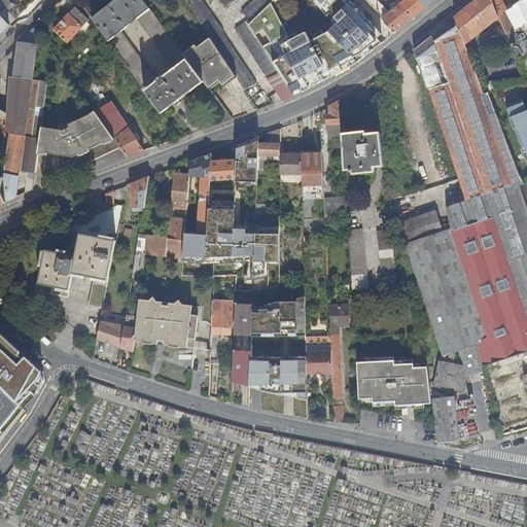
[(12,0),(0,0),(0,12),(11,25),(24,11),(12,0)]
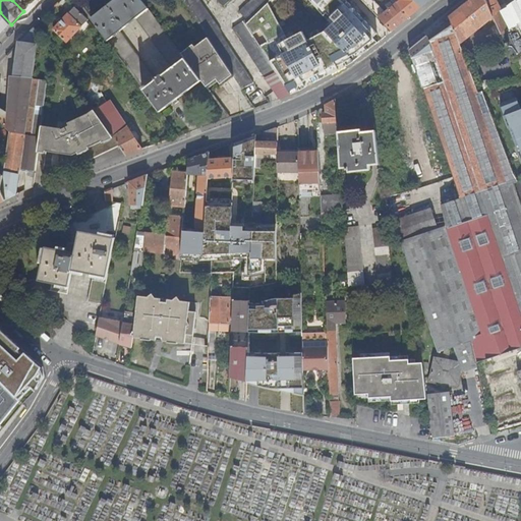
[(203,80),(183,55),(140,0),(114,0),(92,18),(117,53),(159,111),(203,80)]
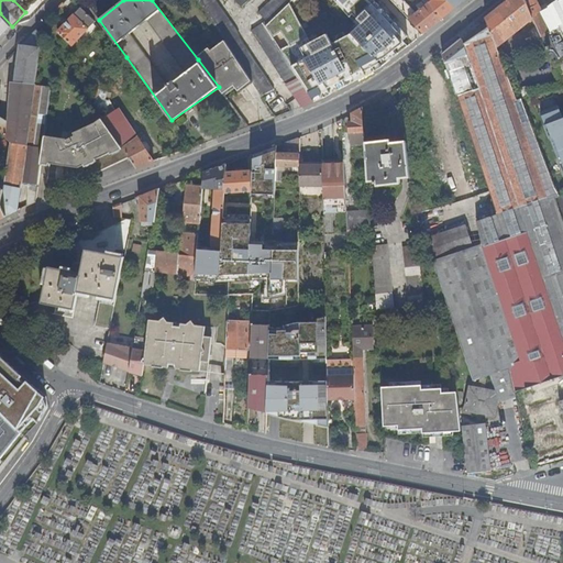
[(238,32),(214,0),(198,0),(225,41),(252,81),(265,100),(276,94),(240,40),(238,32)]
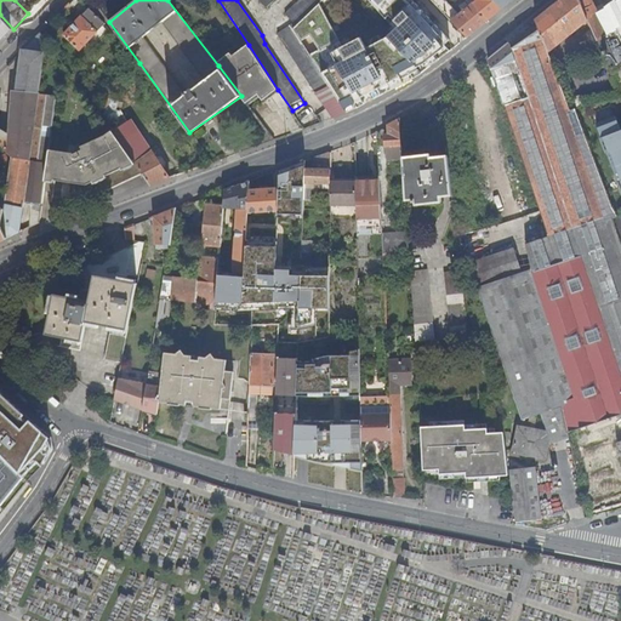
[(318,95),(330,86),(329,84),(306,47),(292,28),(296,24),(313,7),(320,0),(298,0),(285,13),(294,22),(277,34),(318,95)]
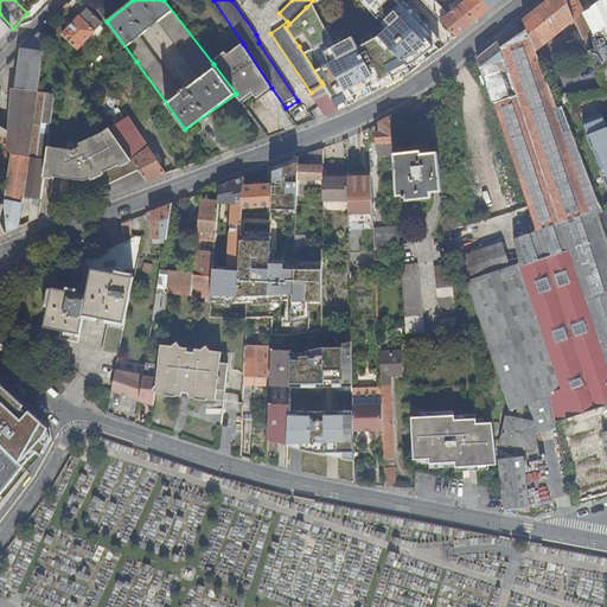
[(379,8),(370,0),(351,0),(350,1),(349,2),(366,20),(379,8)]
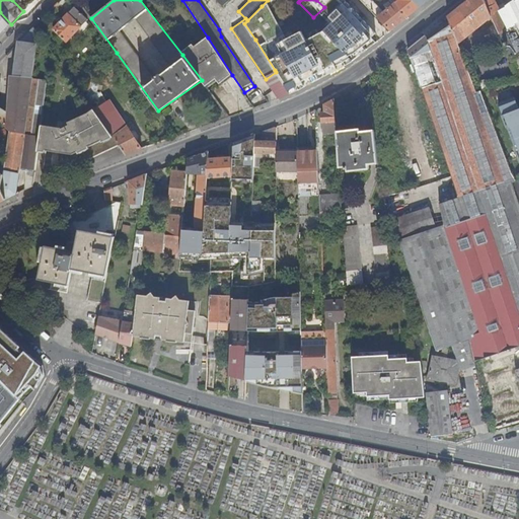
[(361,0),(390,31),(408,17),(396,2),(392,5),(382,13),(369,0),(361,0)]
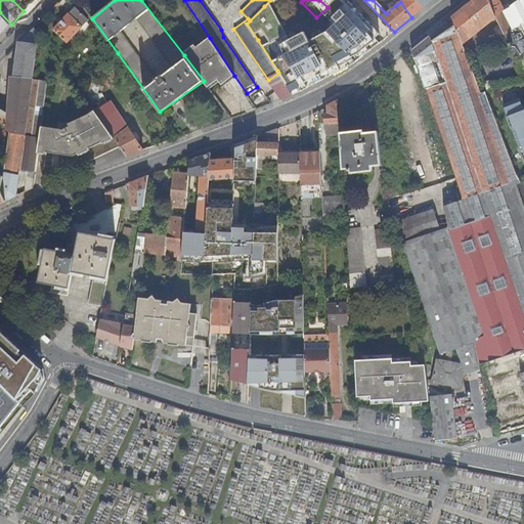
[(401,0),(400,2),(411,17),(424,7),(416,0),(401,0)]
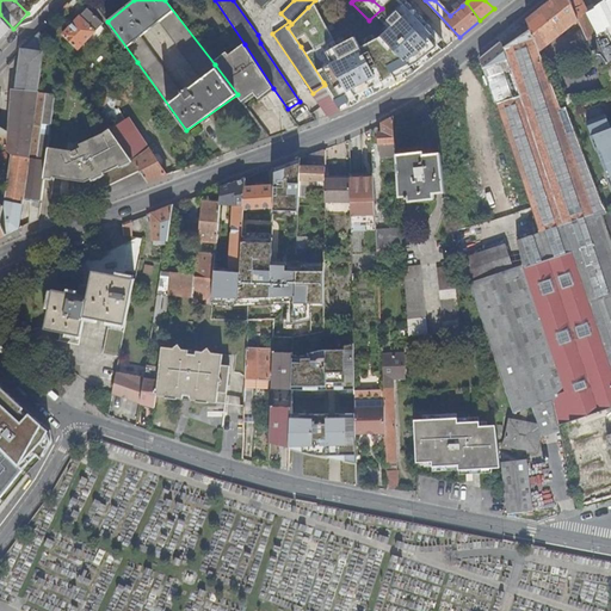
[(539,51),(579,20),(575,12),(574,10),(569,0),(553,0),(528,20),(531,29),(539,51)]
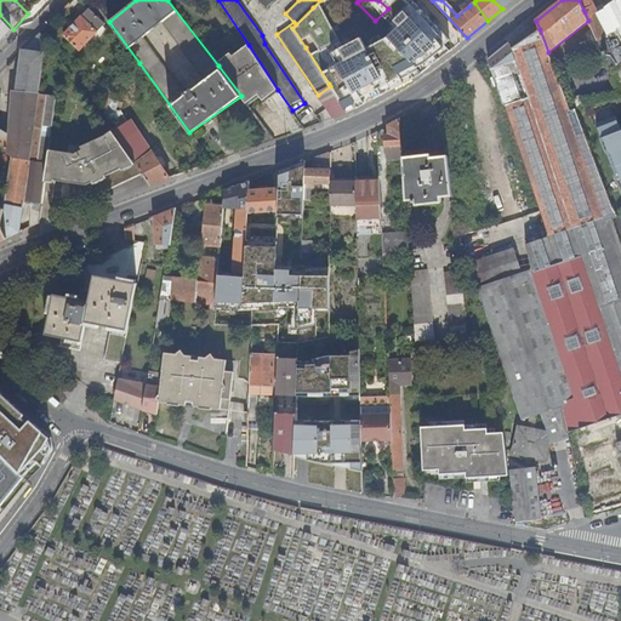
[(593,3),(592,0),(579,0),(584,10),(593,6),(593,3)]
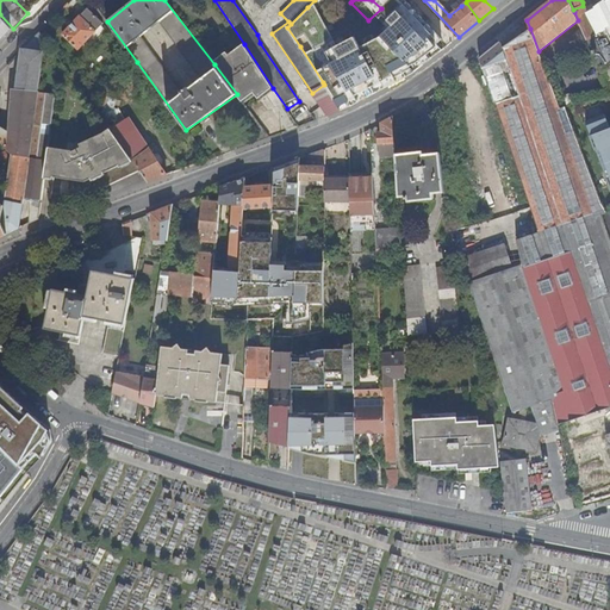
[(79,49),(104,23),(87,7),(62,33),(79,49)]
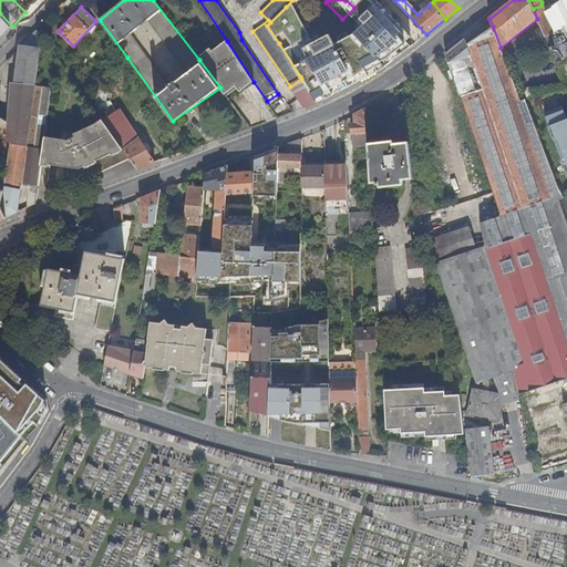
[(566,34),(566,32),(554,8),(547,11),(544,7),(534,11),(537,19),(545,37),(560,66),(566,62),(566,34)]
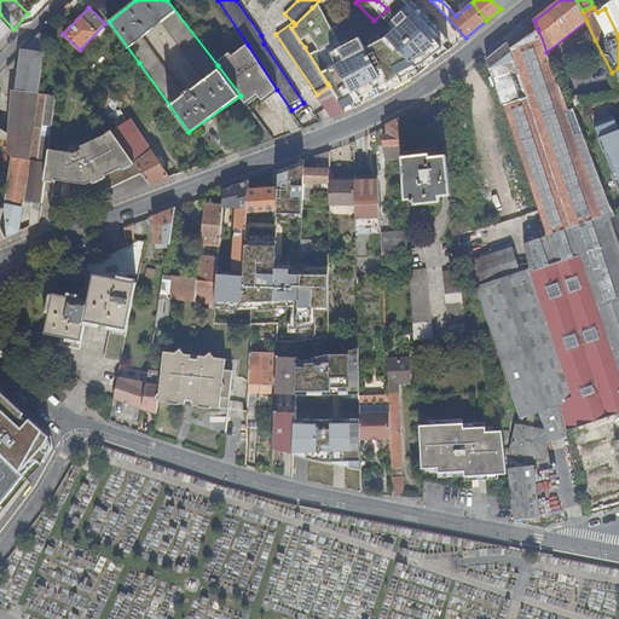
[(0,36),(1,36),(4,39),(13,29),(0,15),(0,36)]
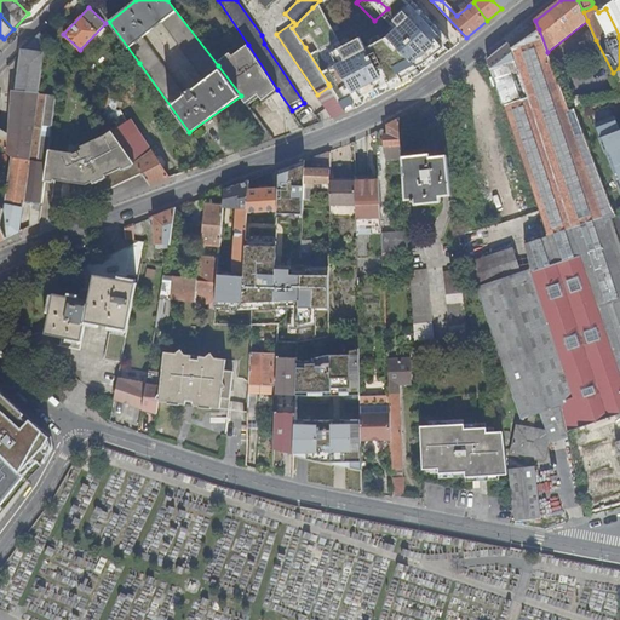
[(383,18),(374,24),(385,35),(392,30),(383,18)]
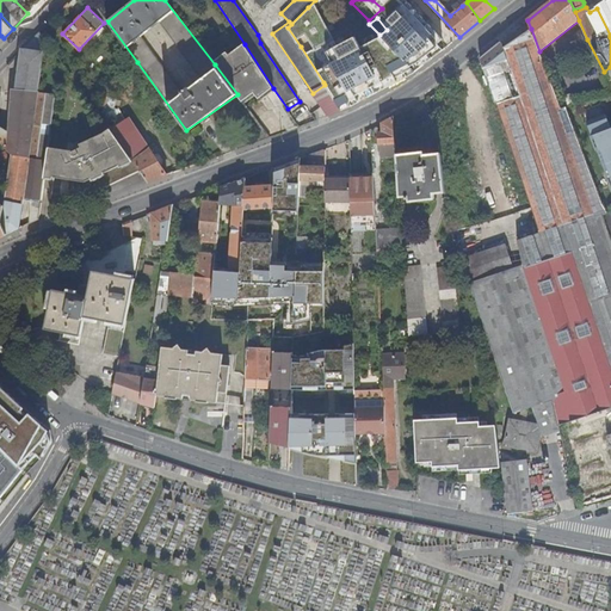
[(304,44),(291,24),(288,28),(301,47),(304,44)]
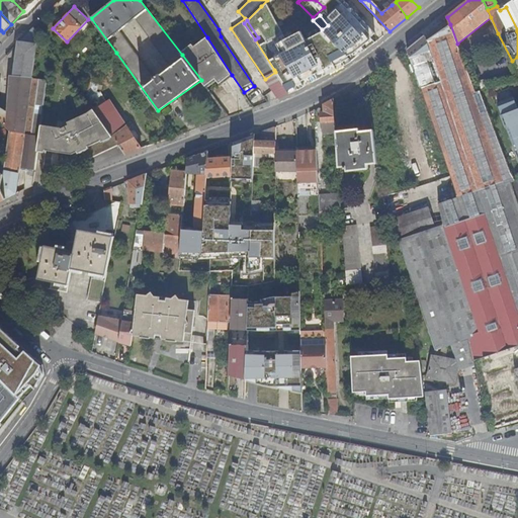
[(284,28),(292,37),(298,32),(289,22),(284,28)]
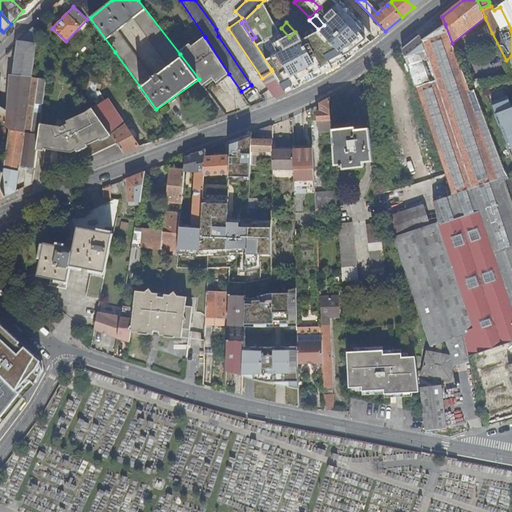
[(435,203),(439,223),(441,222),(480,209),(481,209),(511,198),(511,197),(506,180),(510,178),(506,173),(505,171),(475,88),(472,90),(468,82),(464,72),(452,43),(445,24),(422,40),(436,80),(416,87),(454,198),(435,203)]
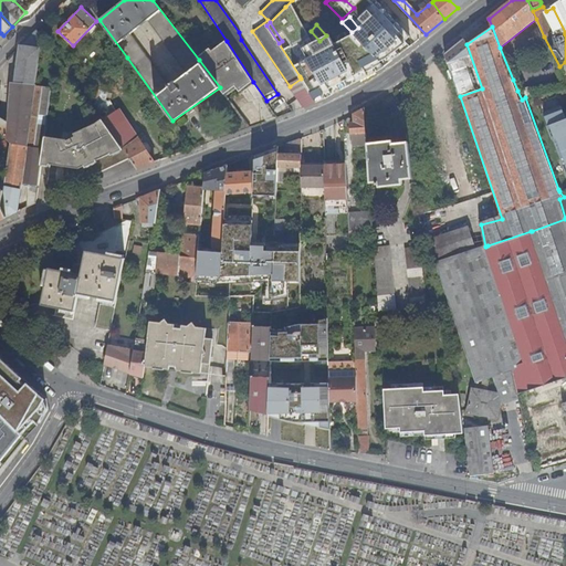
[(30,186),(29,206),(37,202),(42,163),(45,134),(53,87),(35,85),(41,49),(44,39),(38,29),(19,48),(14,83),(12,82),(9,122),(0,116),(0,96),(1,85),(0,84),(0,132),(10,144),(6,177),(3,190),(1,206),(7,217),(18,211),(21,189),(22,185),(30,186)]
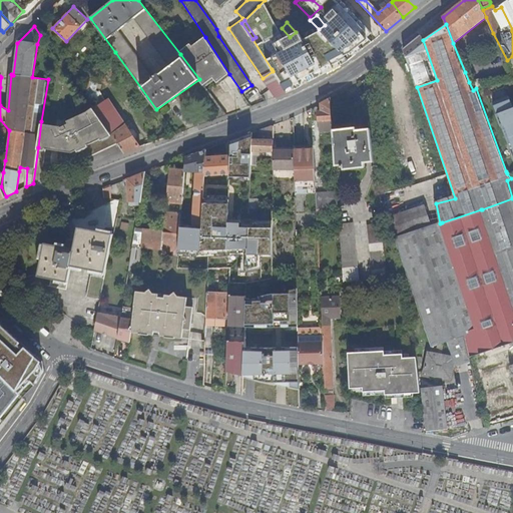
[(296,32),(290,37),(290,38),(291,39),(298,47),(302,43),(304,41),(296,32)]
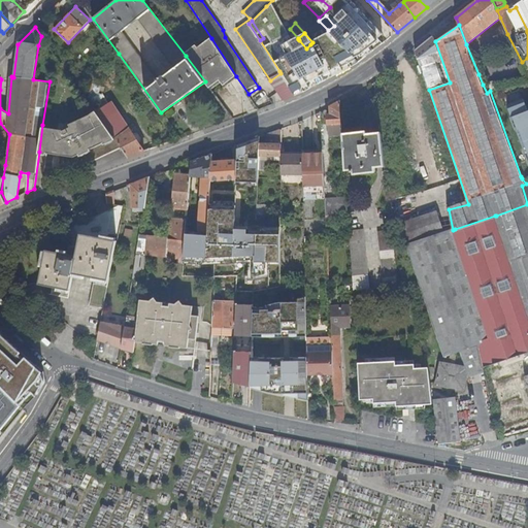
[(335,47),(353,65),(359,62),(332,34),(327,40),(334,47),(335,47)]
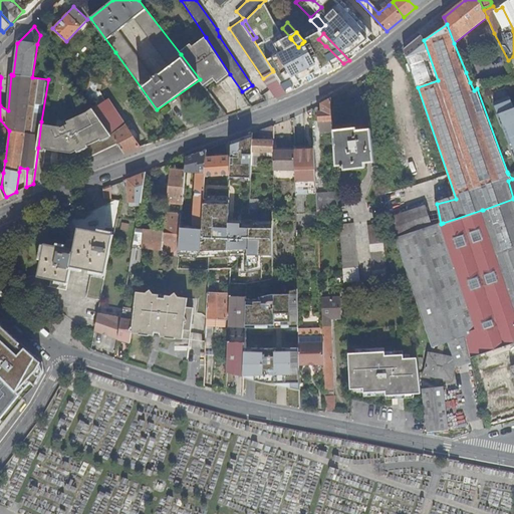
[(424,40),(423,34),(405,48),(418,87),(438,80),(424,40)]
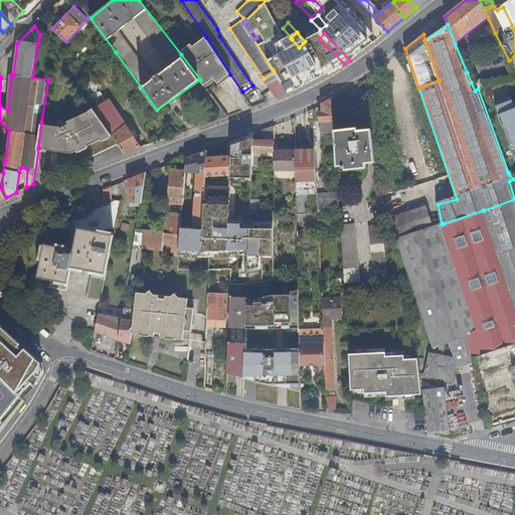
[(192,45),(181,54),(200,79),(204,86),(214,78),(218,83),(230,74),(206,37),(193,46),(192,45)]
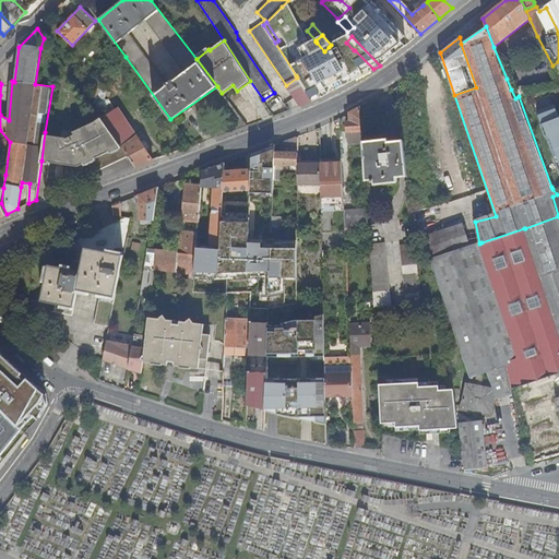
[(333,71),(344,85),(349,82),(337,68),(332,60),(324,51),(317,43),(311,48),(306,43),(296,51),(300,57),(294,62),(301,70),(296,75),(297,78),(305,88),(311,83),(306,75),(318,66),(326,76),(333,71)]
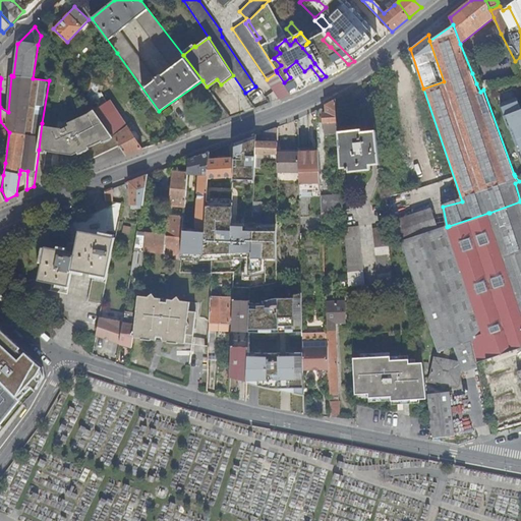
[(306,44),(302,48),(309,56),(313,53),(306,44)]
